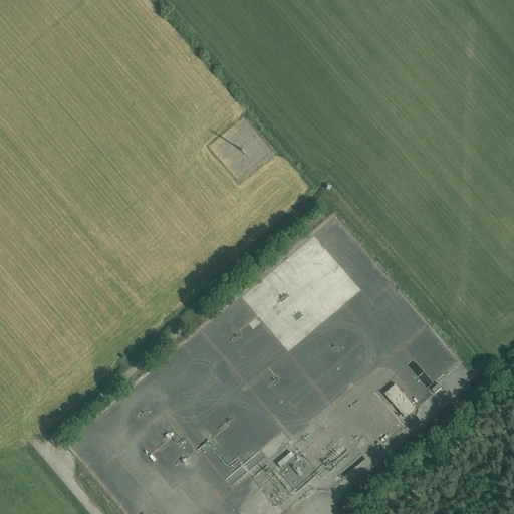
[(255,329),(263,322),(258,317),(250,323),(255,329)]
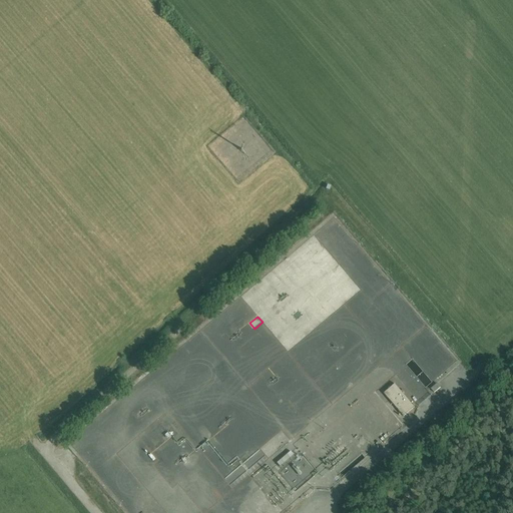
[(418,366),(412,369),(421,382),(426,378),(418,366)]
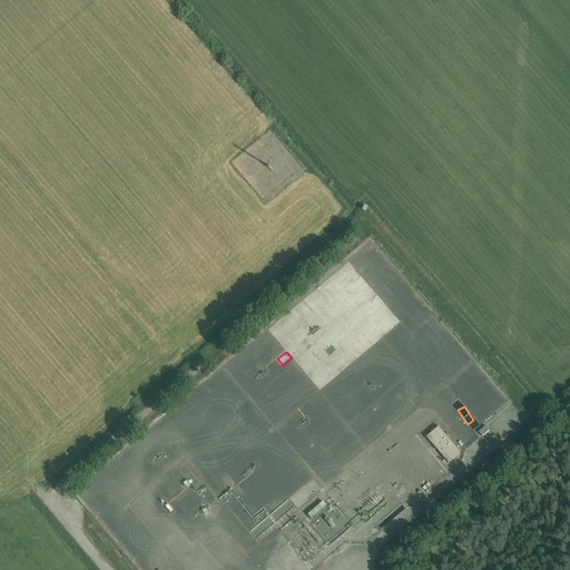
[(482,436),(489,431),(485,426),(479,432),(482,436)]
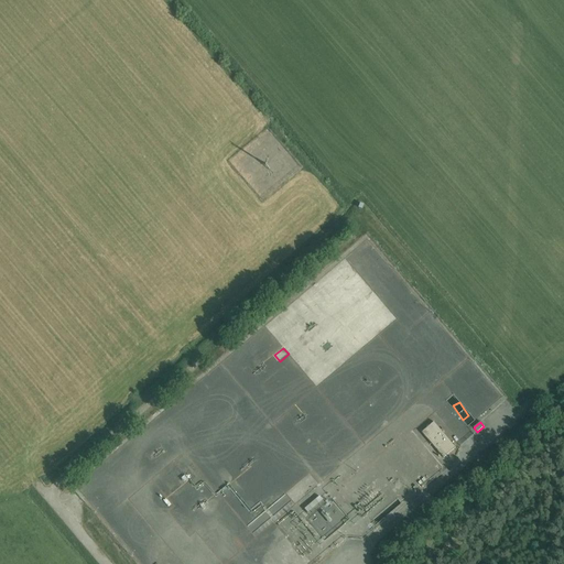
[(443,457),(455,447),(434,423),(422,433),(443,457)]
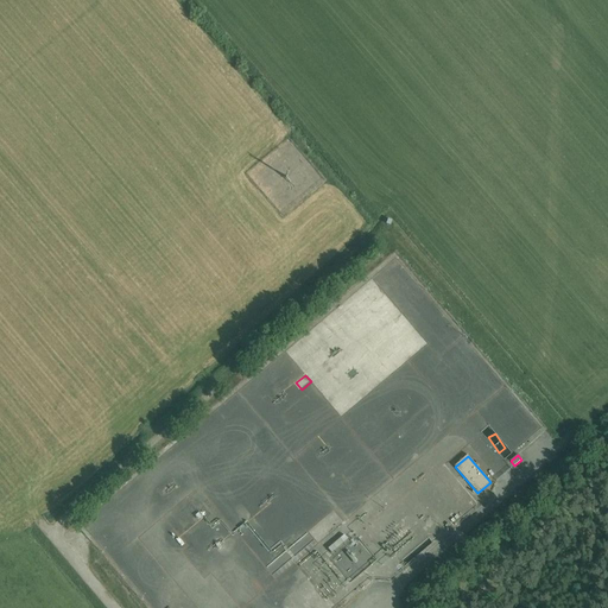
[(311,532),(320,543),(336,531),(328,520),(311,532)]
